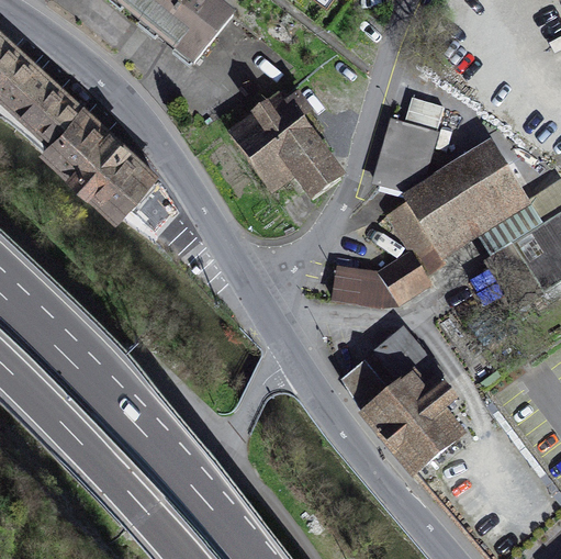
[(115,0),(192,63),(236,9),(224,0),(115,0)]
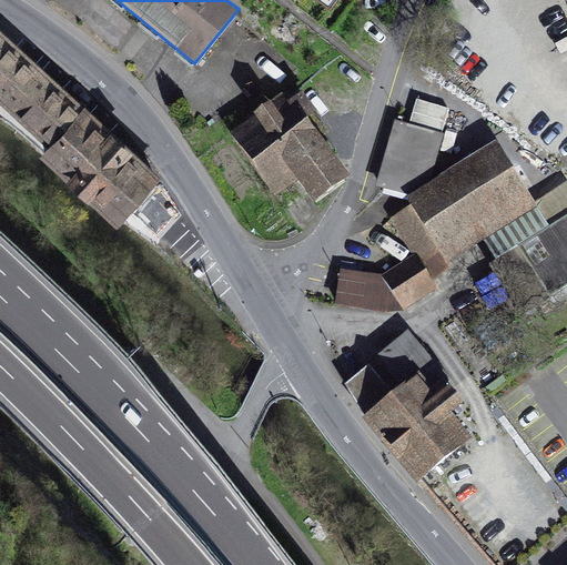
[(160,169),(0,24),(0,97),(47,139),(39,148),(117,217),(160,169)]
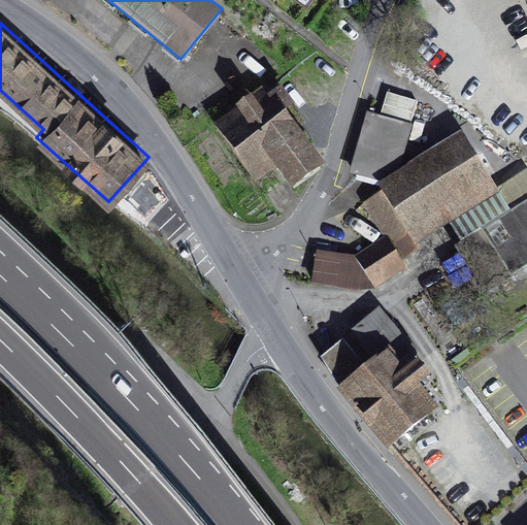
[(324,164),(266,85),(212,123),(255,182),(276,167),(291,188),(324,164)]
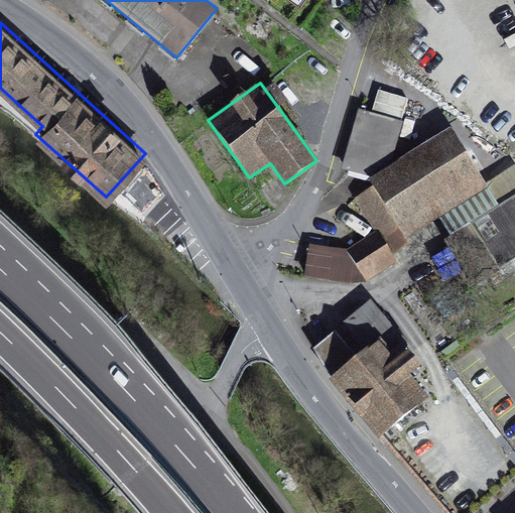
[(371,110),(358,107),(340,168),(371,175),(392,162),(402,120),(400,119),(406,96),(377,88),(371,110)]
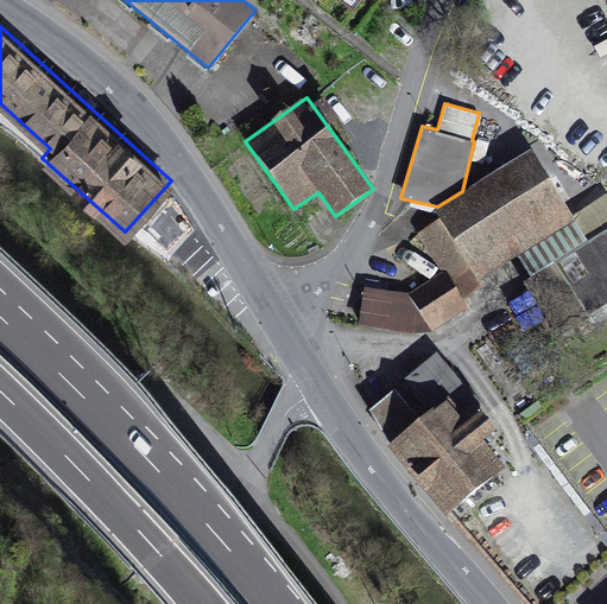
[(436,215),(413,229),(441,269),(462,298),(481,286),(479,280),(516,255),(530,278),(554,262),(588,316),(606,303),(606,228),(587,240),(531,148),(462,191),(437,207),(432,210),(436,215)]
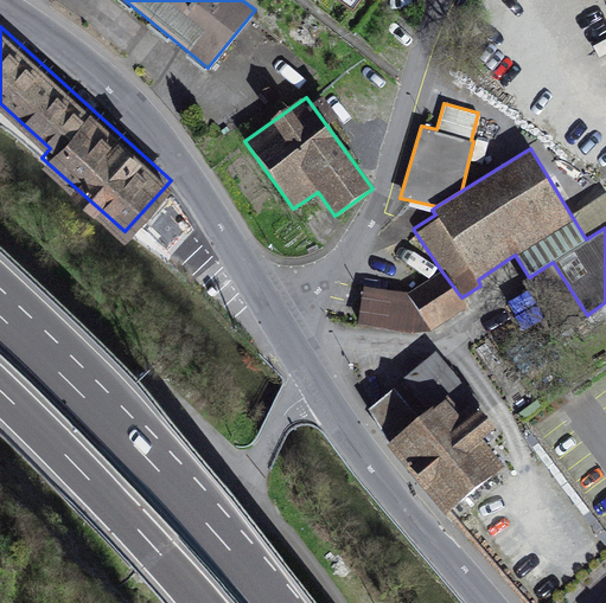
[(407,292),(364,284),(357,325),(410,332),(432,331),(467,306),(461,297),(440,269),(407,292)]
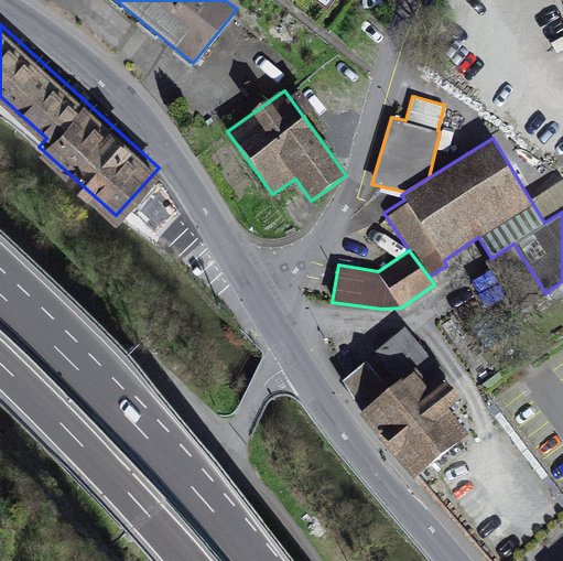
[(403,325),(340,379),(364,409),(358,413),(413,481),(468,434),(450,410),(461,399),(442,378),(445,376),(403,325)]
